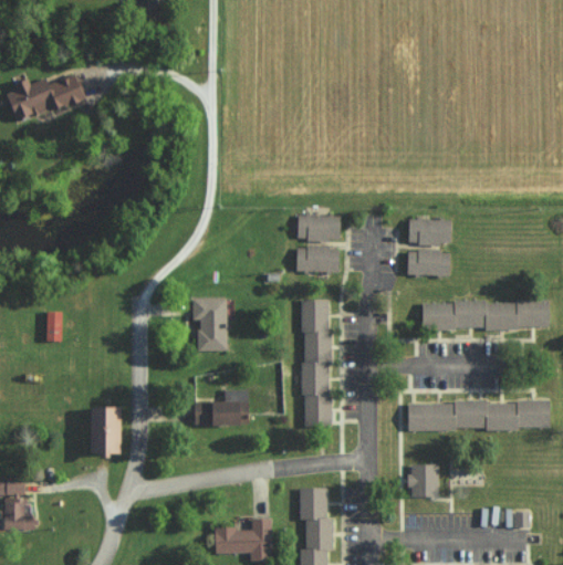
[(159,0),(134,0),(135,21),(160,21),(159,0)]
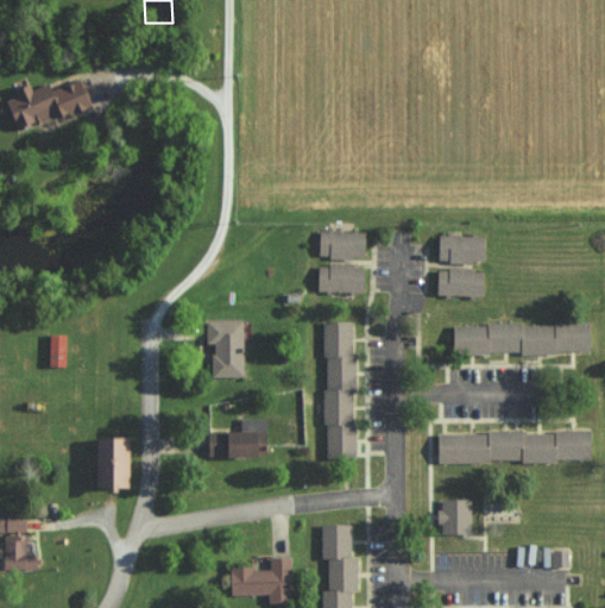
[(90,108),(82,81),(52,89),(51,85),(32,91),(31,86),(16,91),(18,99),(7,101),(16,130),(90,108)]
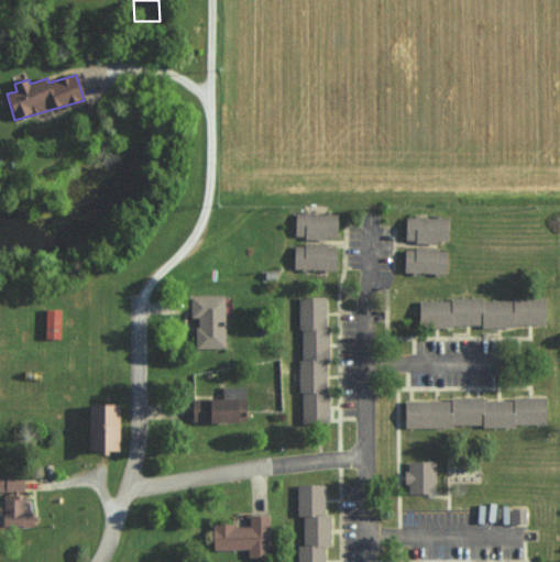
[(339,215),(297,213),(296,239),(338,240),(339,215)]
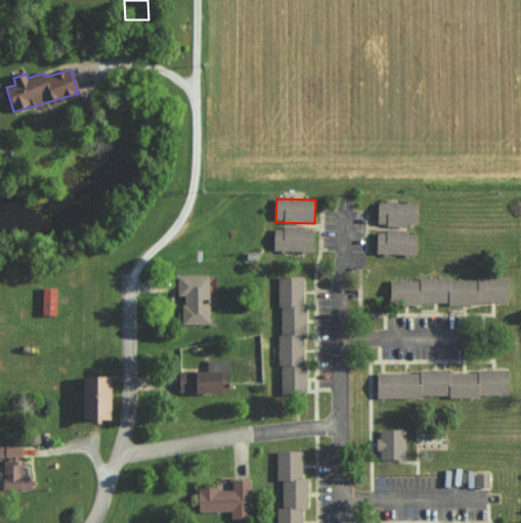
[(418,204),(378,203),(378,226),(418,227),(418,204)]
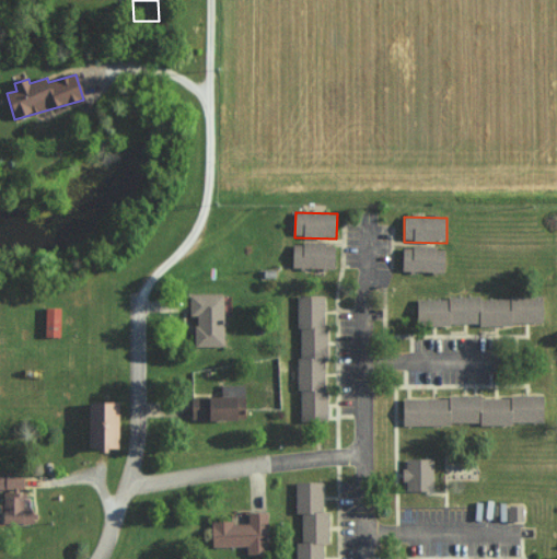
[(336,245),(294,244),(293,268),(335,269),(336,245)]
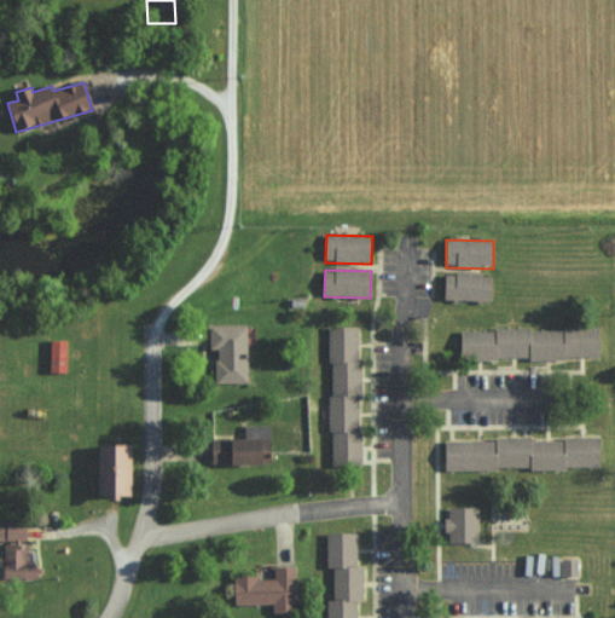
[(445,301),(492,302),(493,275),(446,275),(445,301)]
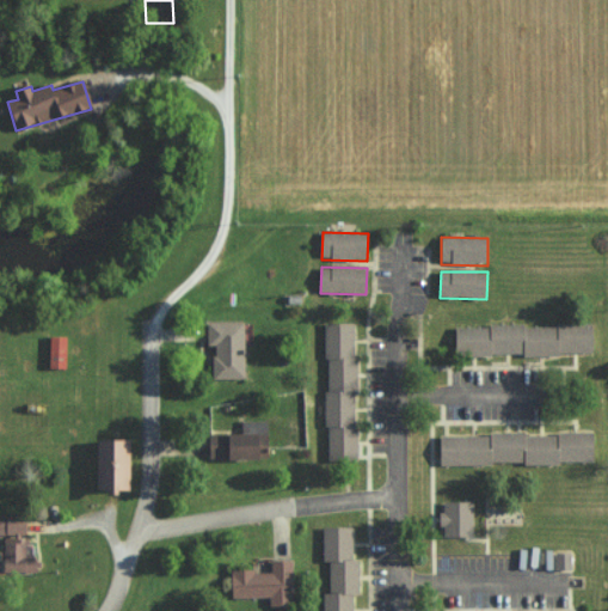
[(208,346),(214,346),(214,379),(246,379),(245,322),(208,323),(208,346)]
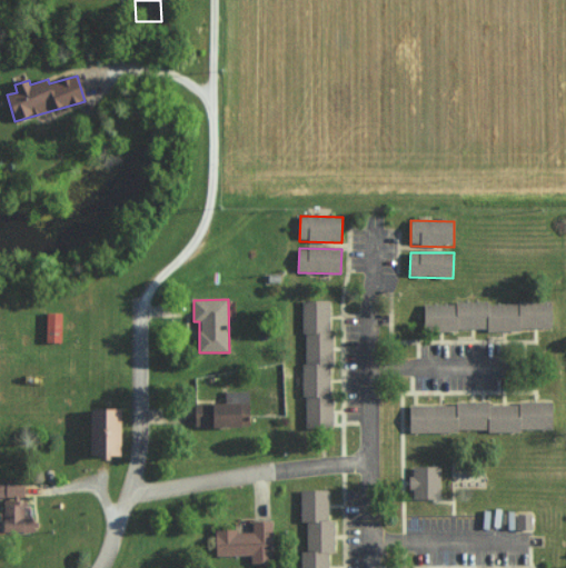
[(331,300),(305,300),(306,427),(333,427),(331,300)]
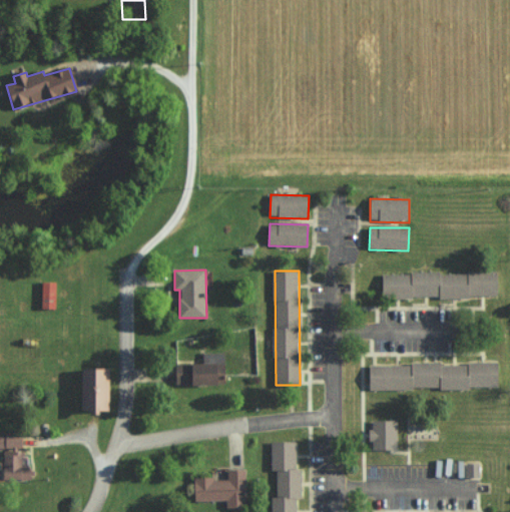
[(498,273),(383,273),(383,297),(497,298),(498,273)]
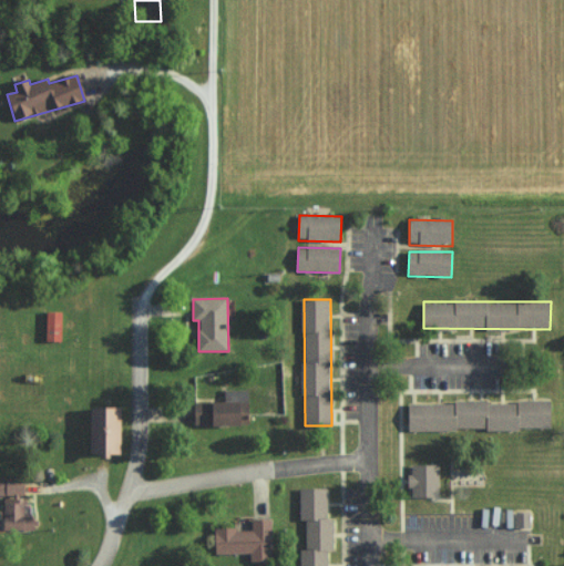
[(62,312),(47,311),(47,341),(61,341),(62,312)]
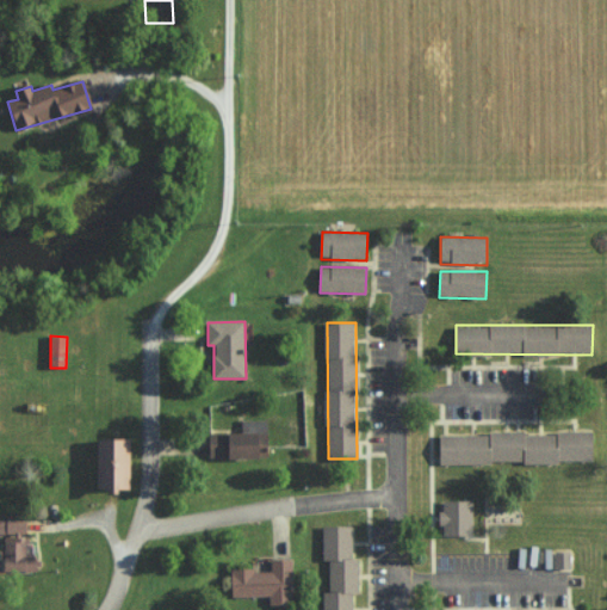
[(268,420),(243,420),(243,432),(209,432),(209,458),(270,457),(268,420)]
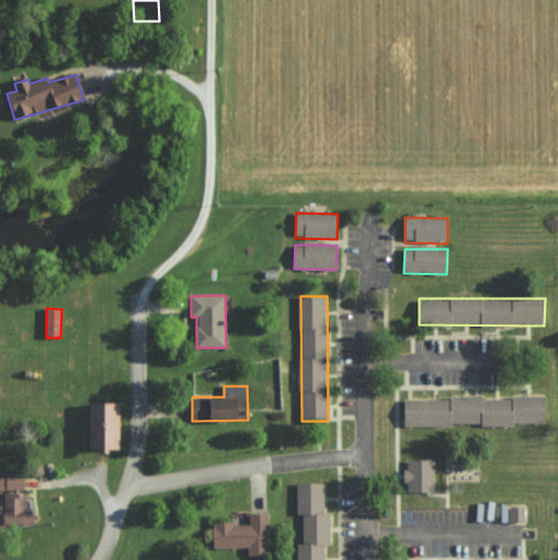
[(545,398),(405,398),(405,425),(545,425),(545,398)]
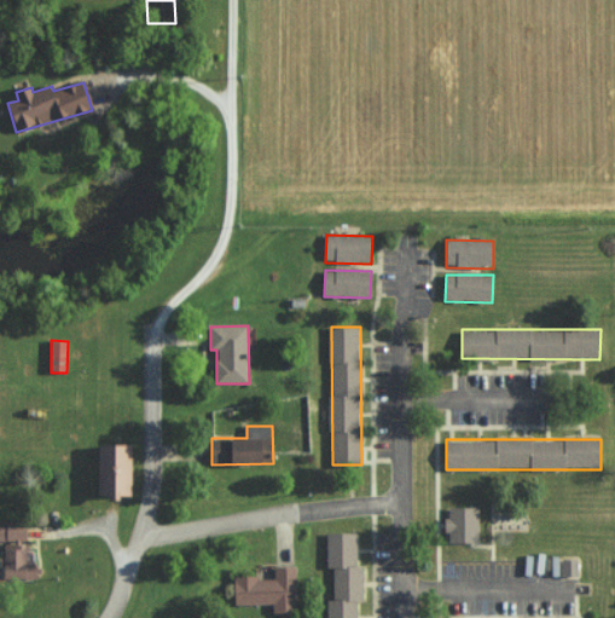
[(131,444),(97,444),(96,496),(129,497),(131,444)]
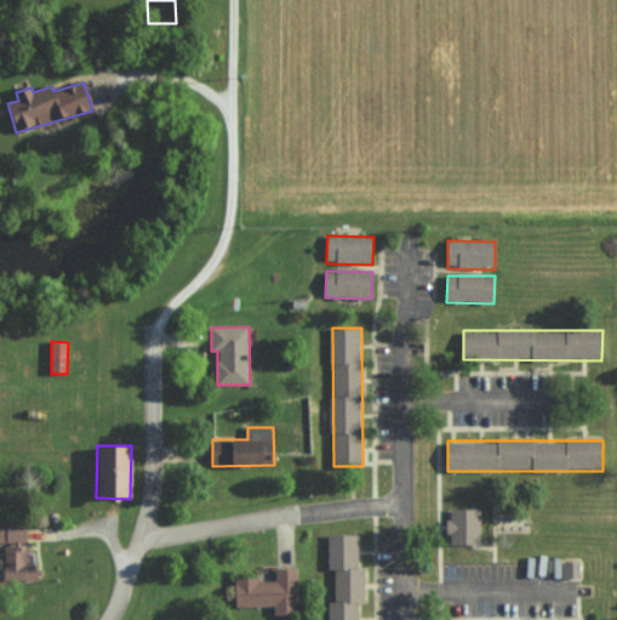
[(450,535),(452,535),(452,545),(481,544),(481,510),(449,510),(450,535)]
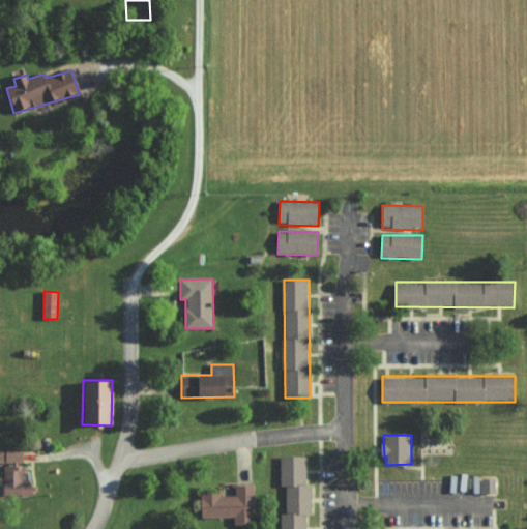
[(0,464),(23,464),(23,449),(0,448),(0,464)]
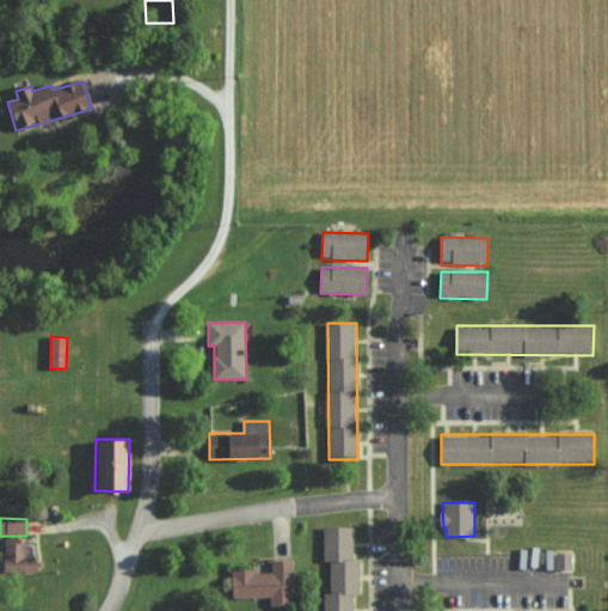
[(354,527),(325,527),(325,562),(331,562),(331,593),(325,593),(324,610),(354,610),(355,594),(360,594),(361,560),(354,560),(354,527)]
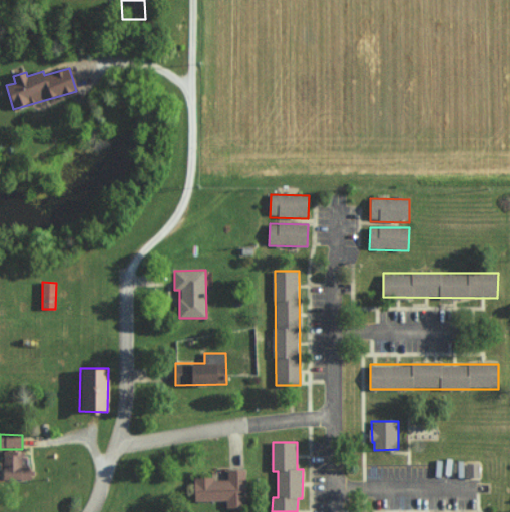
[(31,480),(31,466),(22,467),(22,451),(3,451),(3,480),(31,480)]
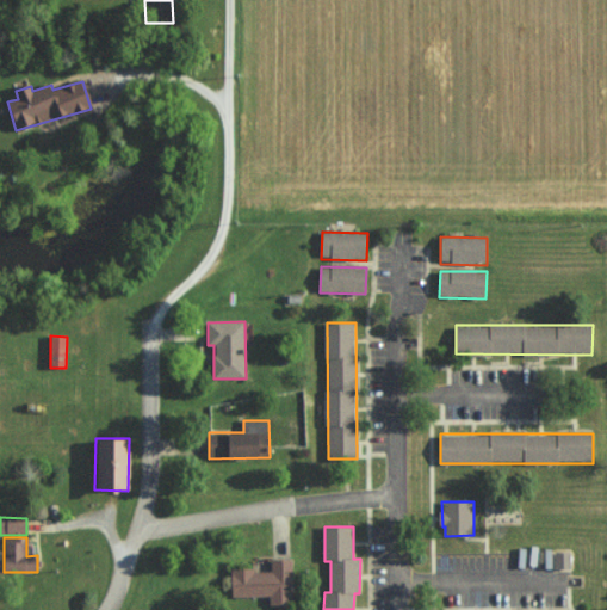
[(556,570),(571,570),(571,552),(556,553),(556,570)]
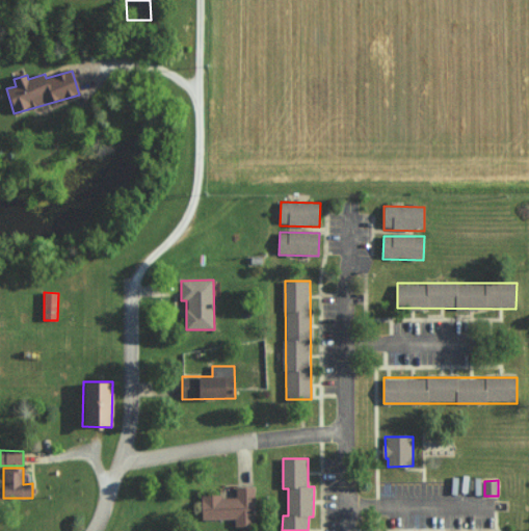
[(255,486),(236,487),(236,496),(202,496),(203,520),(235,520),(235,527),(256,527),(255,486)]
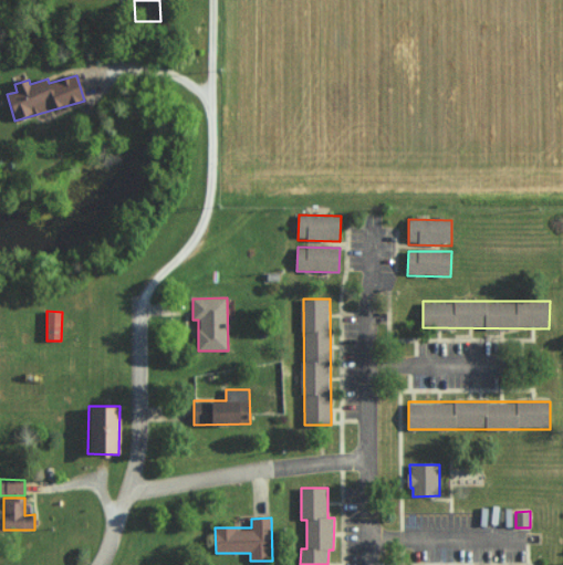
All buildings are outlined.
